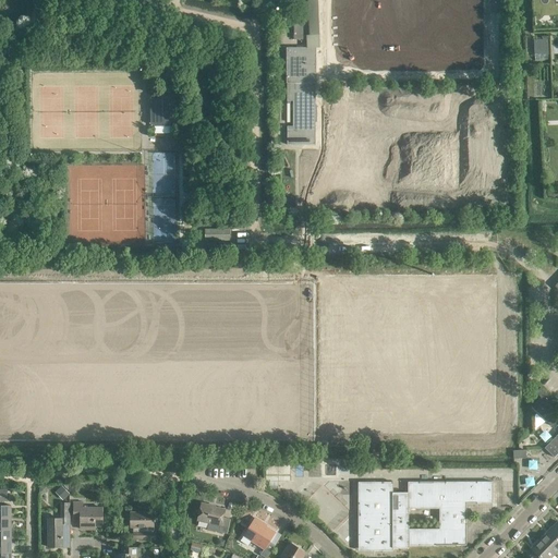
[(534,55),(548,53),(547,39),(534,40),(534,55)]
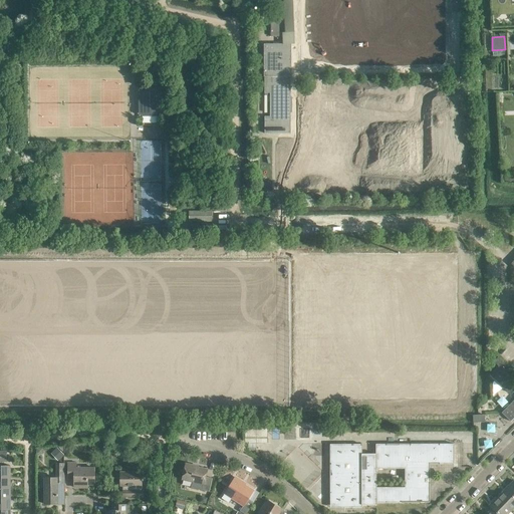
[(264,76),(264,93),(269,93),(269,116),(264,116),(264,134),(290,134),(290,120),(286,120),(286,113),(291,113),(291,97),(286,97),(286,89),(290,89),(290,76),(290,44),(263,44),(264,76)]
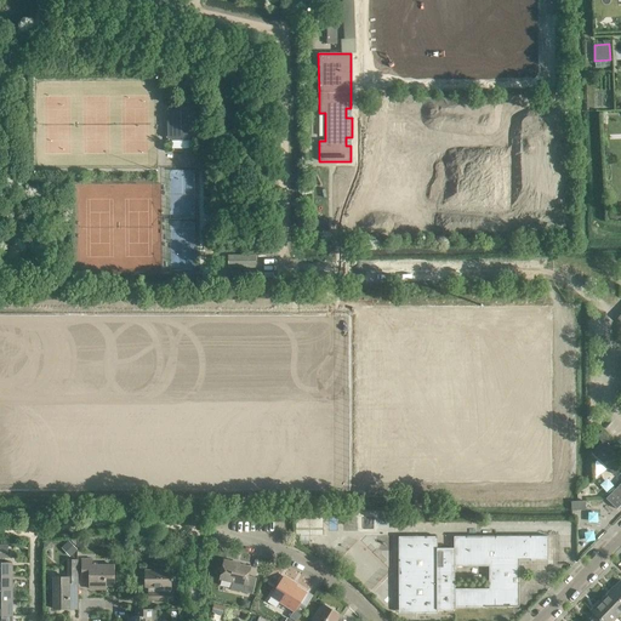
[(193,107),(171,107),(172,140),(193,140),(193,107)]
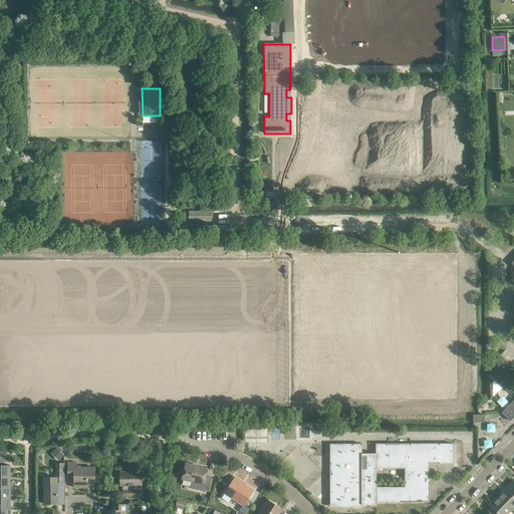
[(211,222),(211,212),(189,212),(189,222),(211,222)]
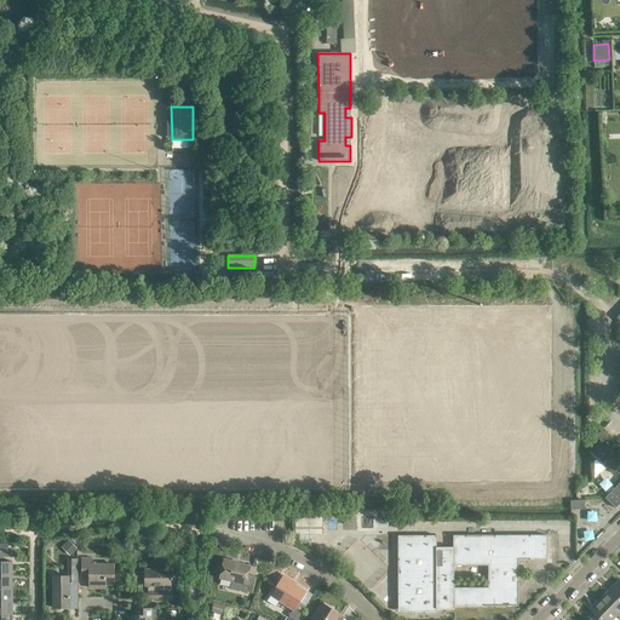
[(619,454),(619,449),(601,431),(595,436),(601,441),(590,453),(612,474),(619,465),(619,459),(618,458),(619,454)]
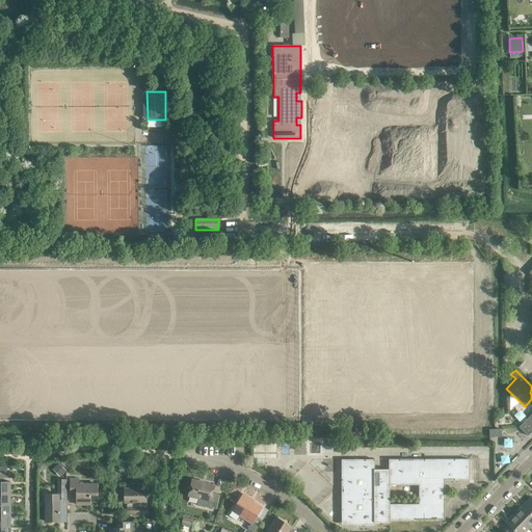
[(531,413),(519,427),(528,436),(531,431),(531,413)]
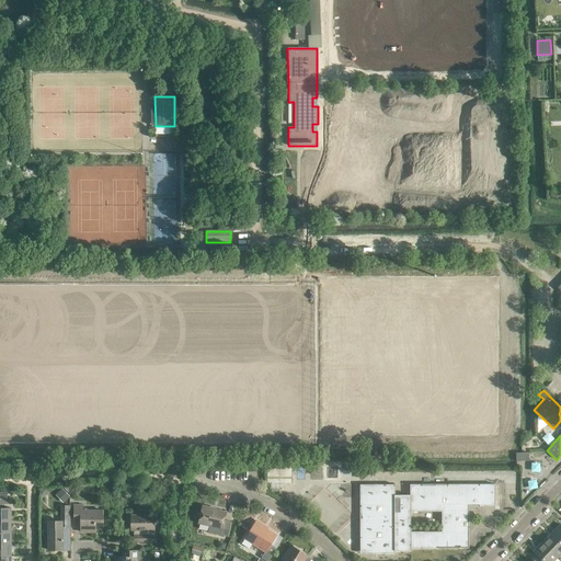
[(468,506),(494,506),(494,484),(410,484),(410,495),(395,495),(395,484),(359,484),(359,553),(396,553),(395,551),(411,551),(411,549),(468,548),(468,506)]
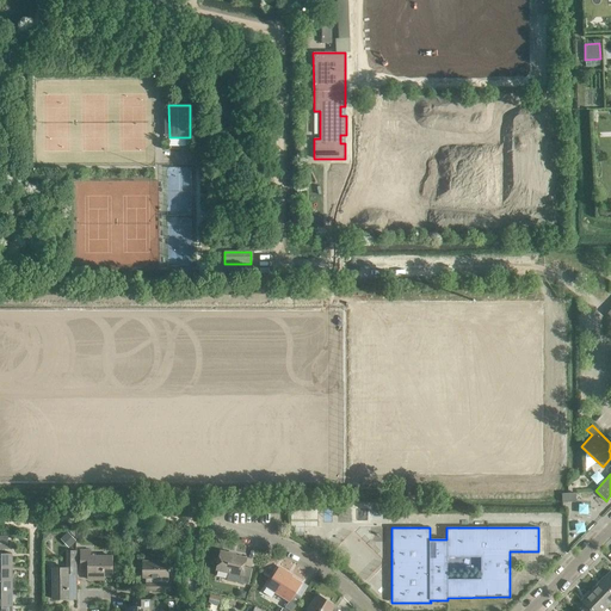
[(0,566),(12,567),(12,554),(5,554),(5,549),(7,549),(7,537),(0,536),(0,566)]
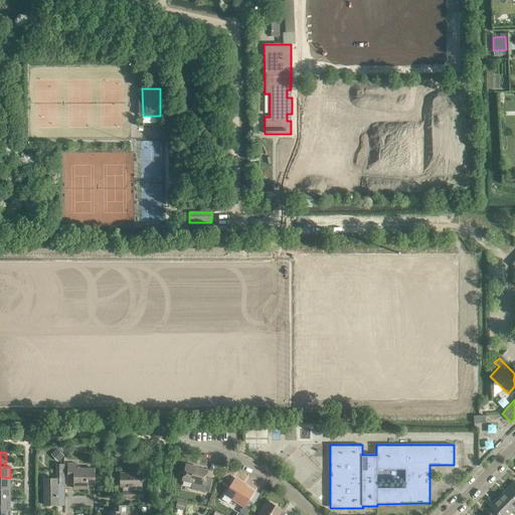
[(83,485),(95,485),(95,469),(75,469),(75,464),(68,464),(68,479),(74,479),(74,489),(83,488),(83,485)]
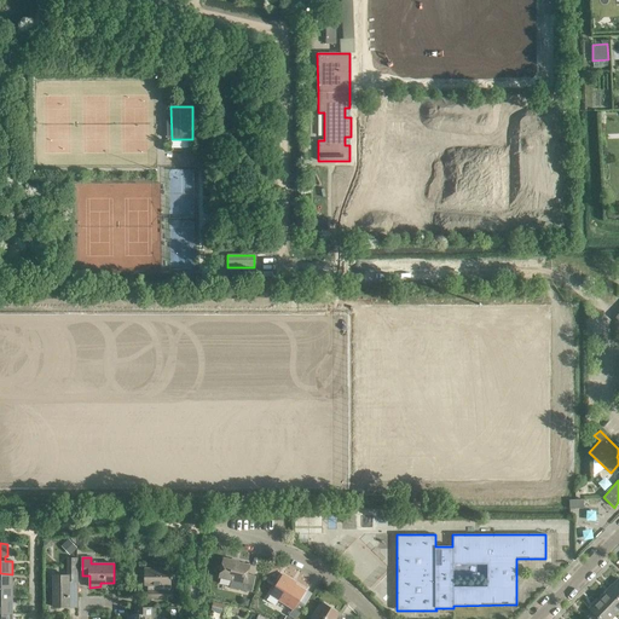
[(235,560),(224,557),(219,578),(231,580),(230,588),(252,593),(255,576),(248,574),(249,565),(235,562),(235,560)]
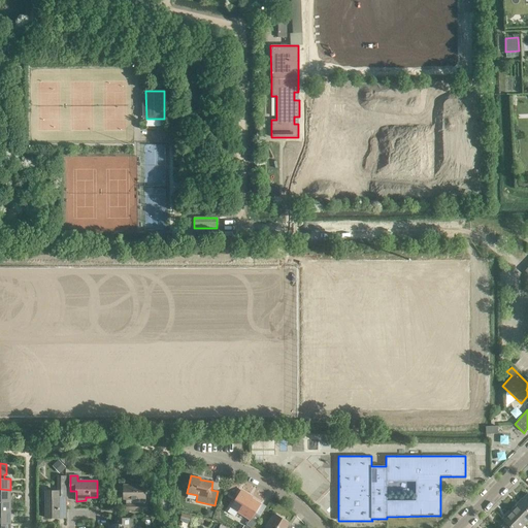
[(45,491),(45,497),(45,518),(59,518),(59,506),(66,506),(65,476),(58,476),(58,491),(45,491)]
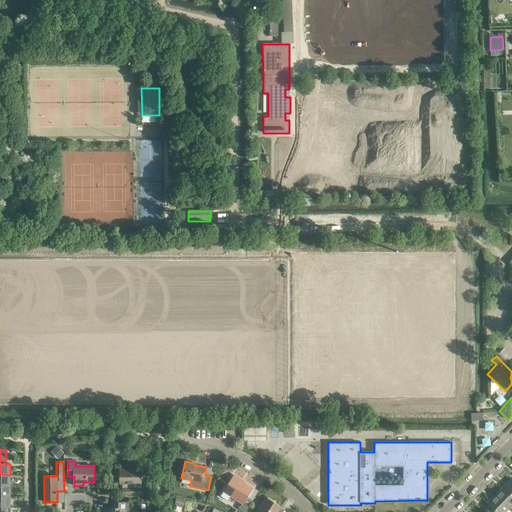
[(123,495),(142,495),(142,488),(140,488),(140,484),(141,484),(140,470),(120,470),(120,484),(124,484),(124,488),(123,488),(123,495)]
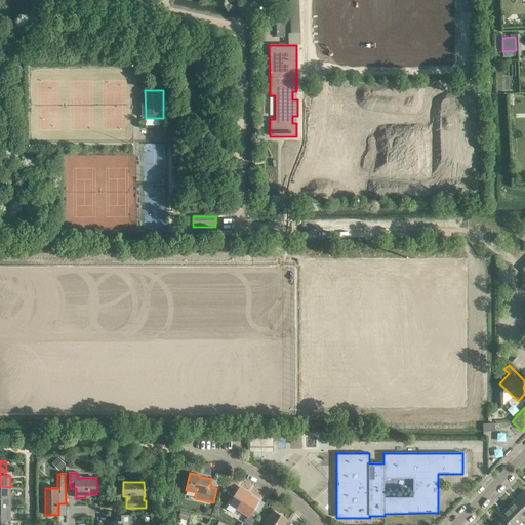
[(10,487),(0,486),(0,497),(10,498),(10,487)]
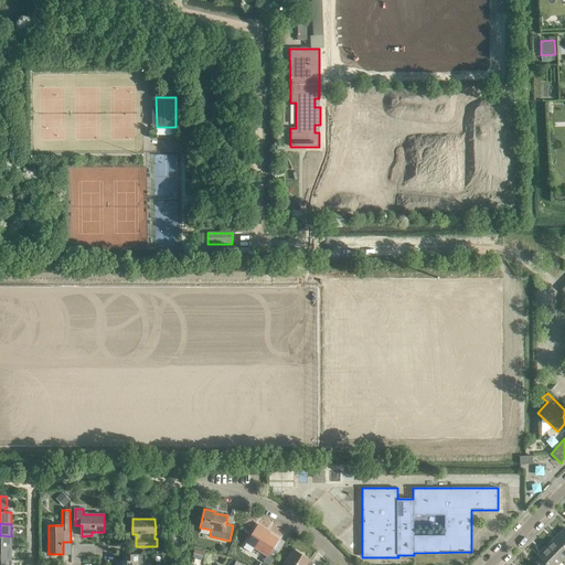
[(278,539),(257,525),(246,543),(267,556),(263,562),(267,564),(269,564),(278,552),(273,548),(278,539)]
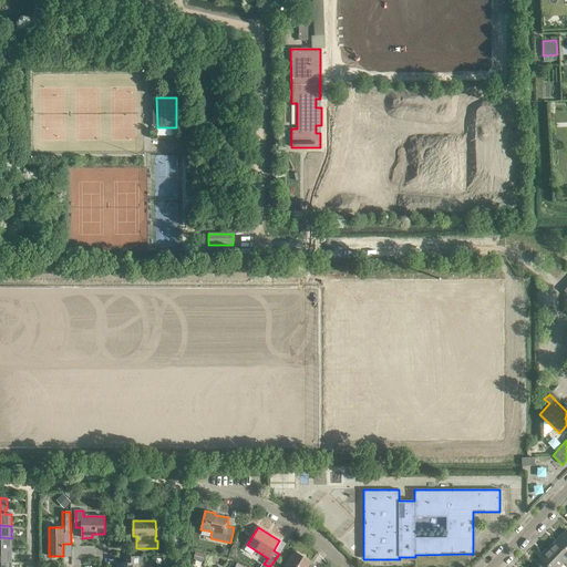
[(557,539),(566,547),(566,531),(557,539)]
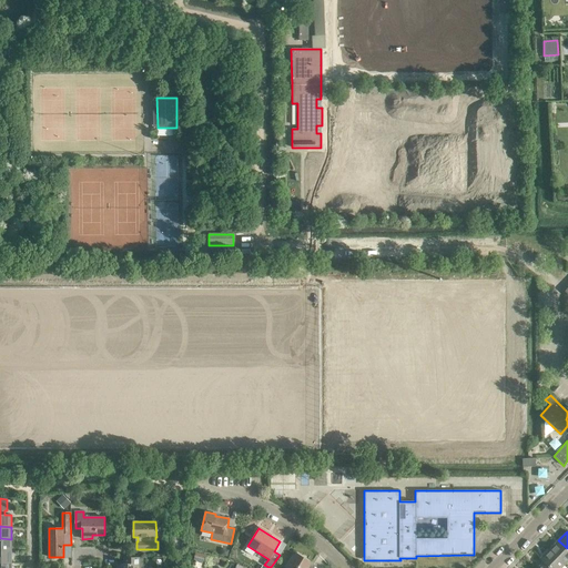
[(0,550),(11,551),(11,539),(0,538),(0,550)]
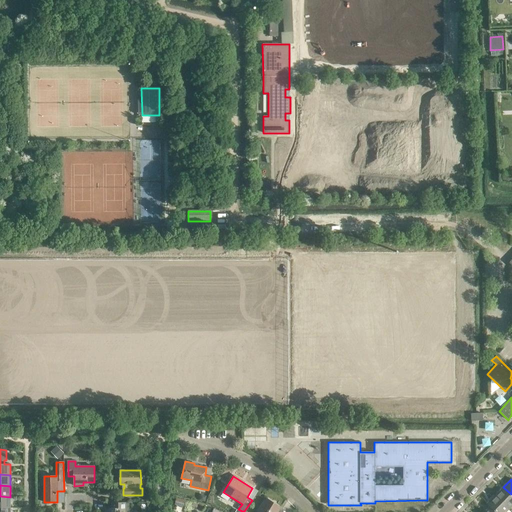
[(511,494),(503,487),(495,496),(509,508),(511,505),(511,494)]
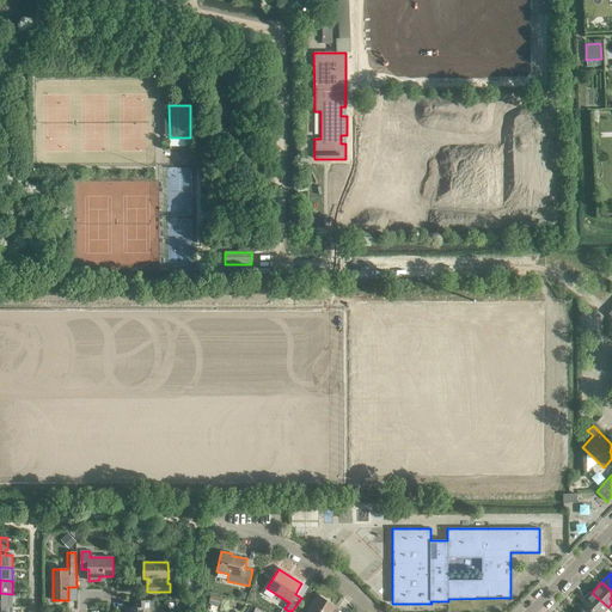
[(12,594),(0,593),(0,606),(12,607),(12,594)]
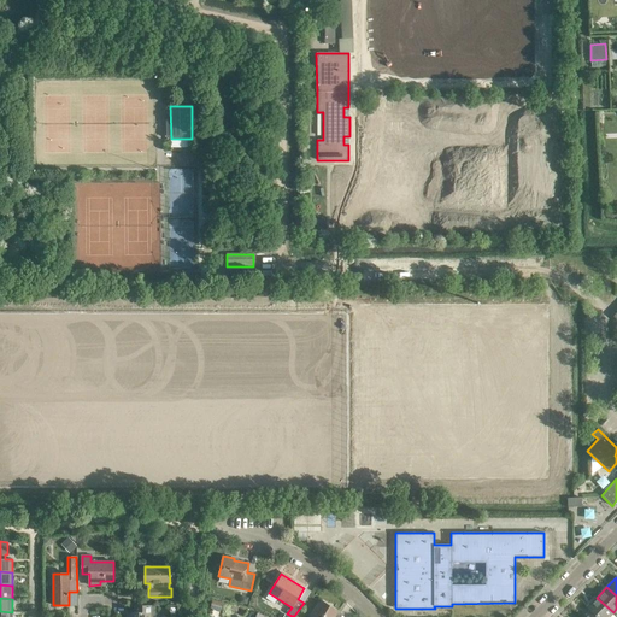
[(587,607),(591,611),(597,616),(609,616),(613,612),(597,598),(587,607)]
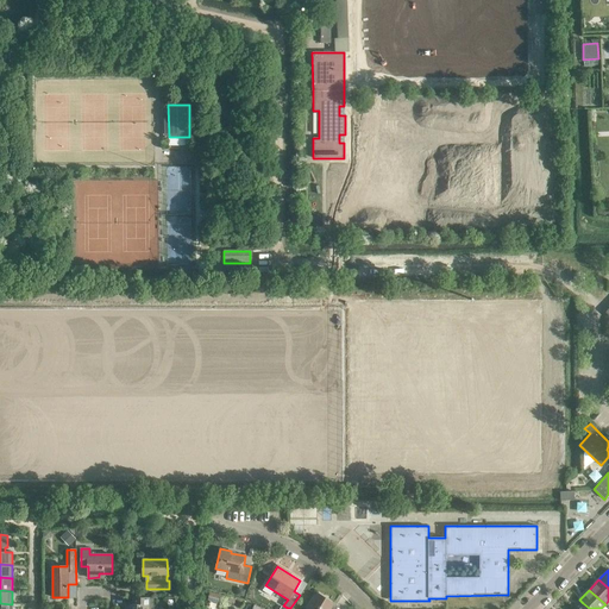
[(221,596),(209,592),(207,600),(220,603),(221,596)]
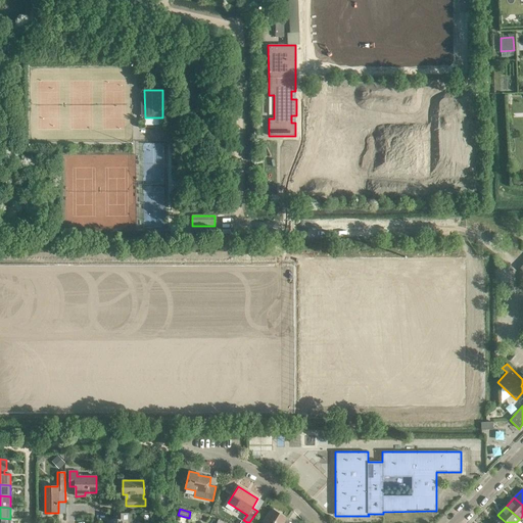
[(283,522),(286,519),(272,509),(263,522),(283,522)]
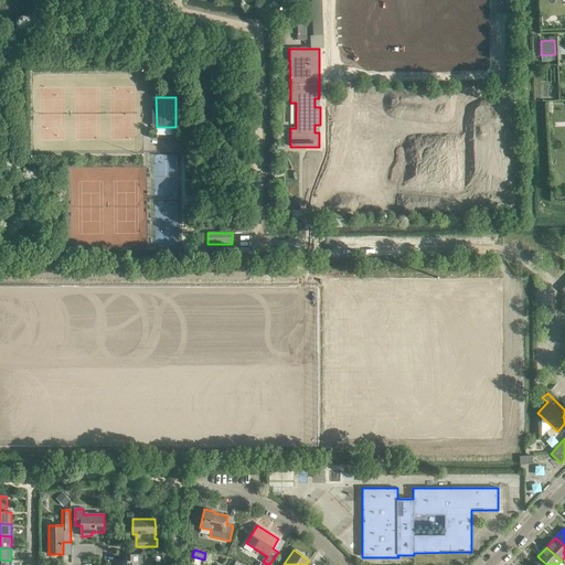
[(116,564),(142,564),(142,554),(129,554),(129,561),(117,561),(116,564)]
